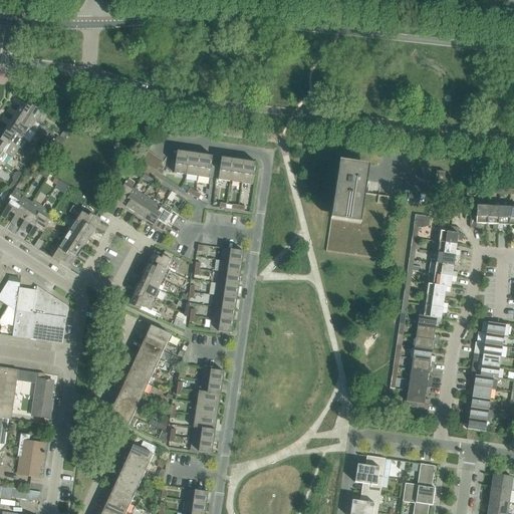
[(20,107),(16,112),(25,117),(26,115),(36,122),(43,110),(32,104),(31,106),(16,96),(12,102),(17,105),(20,107)]
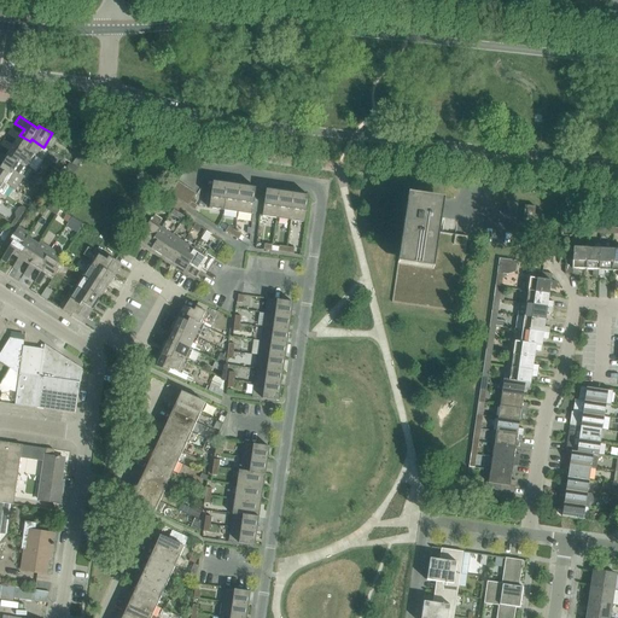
[(16,140),(12,146),(23,153),(24,150),(34,156),(34,157),(36,158),(44,147),(31,139),(30,141),(19,135),(11,129),(7,135),(13,139),(16,140)]
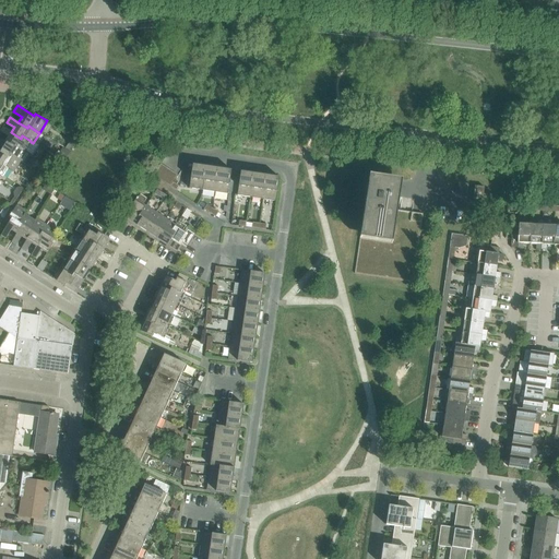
[(21,139),(11,132),(3,127),(0,132),(6,135),(9,137),(6,142),(14,149),(15,145),(24,151),(33,156),(38,146),(33,143),(31,142),(31,141),(22,135),(21,139)]
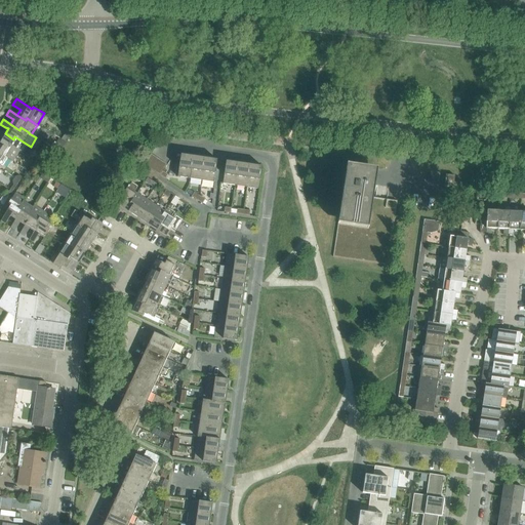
[(0,130),(0,136),(2,137),(0,140),(0,143),(7,148),(9,146),(19,153),(27,157),(33,148),(31,147),(23,142),(14,136),(13,139),(5,133),(0,130)]
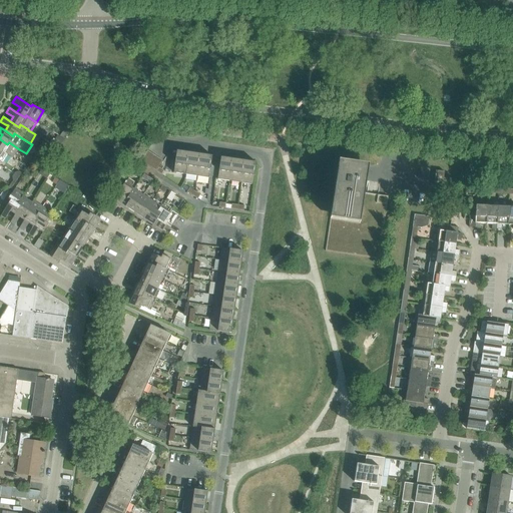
[(7,144),(0,139),(0,152),(2,154),(3,152),(8,155),(13,158),(19,149),(9,142),(7,144)]
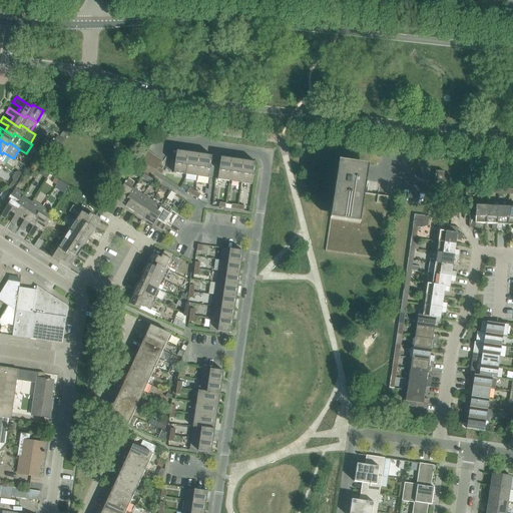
[(147,150),(140,161),(145,164),(152,153),(147,150)]
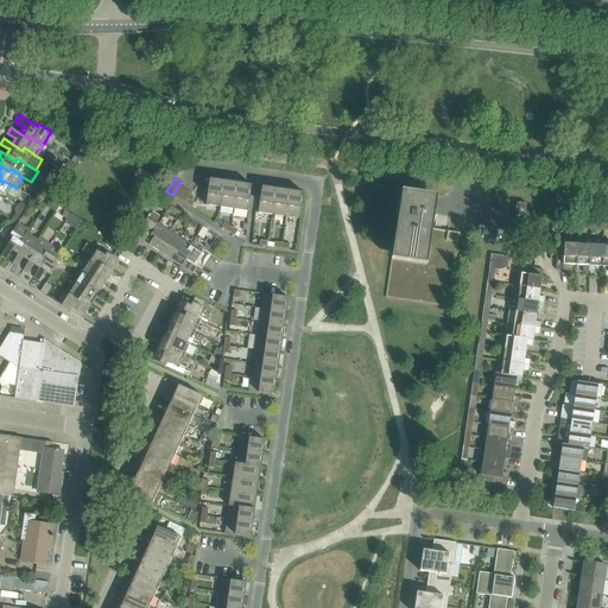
[(209,179),(206,206),(220,207),(223,181),(209,179)]
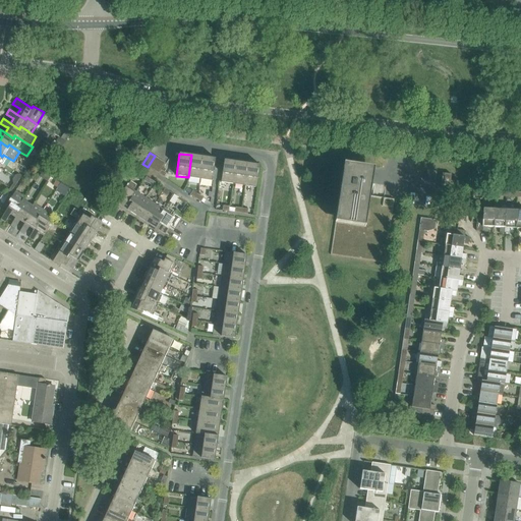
[(191,155),(188,177),(200,179),(204,157),(191,155)]
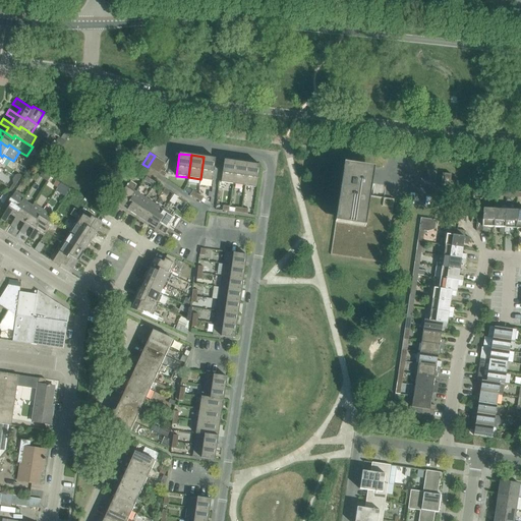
[(155,156),(148,167),(153,171),(160,160),(155,156)]
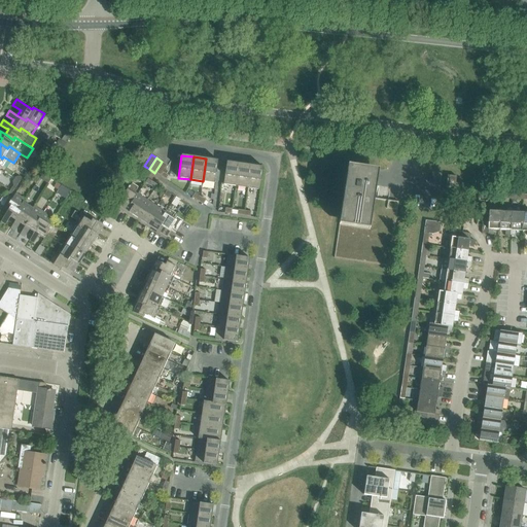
[(206,159),(203,181),(214,183),(218,161),(206,159)]
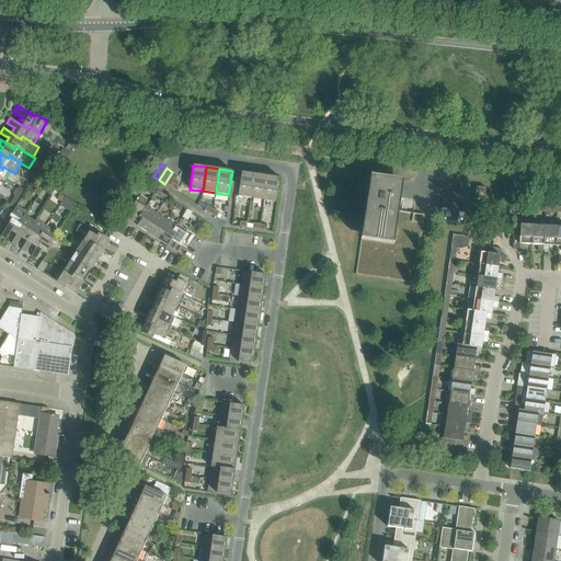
[(172,172),(164,184),(170,187),(173,183),(179,175),(172,172)]
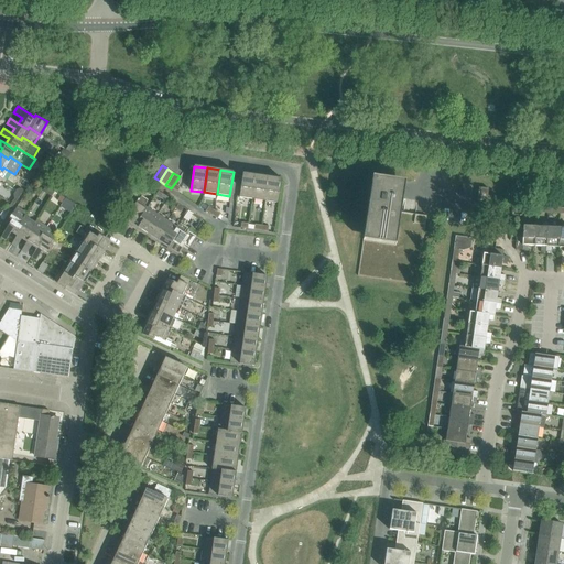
[(242,173),(239,197),(252,199),(256,175),(242,173)]
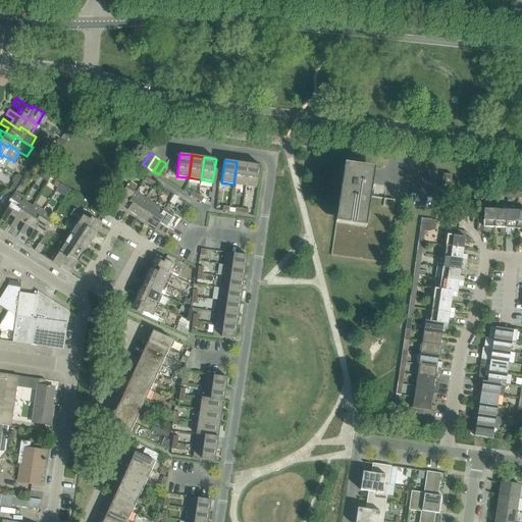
[(237,162),(233,185),(246,186),(249,164),(237,162)]
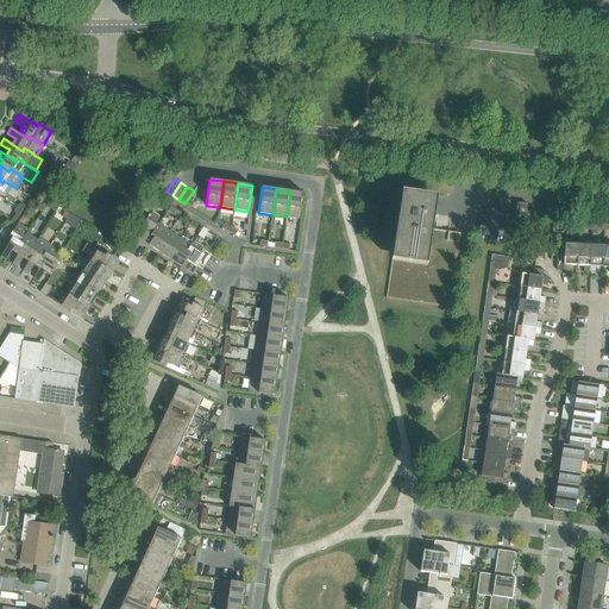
[(290,192),(287,217),(300,219),(305,193),(290,192)]
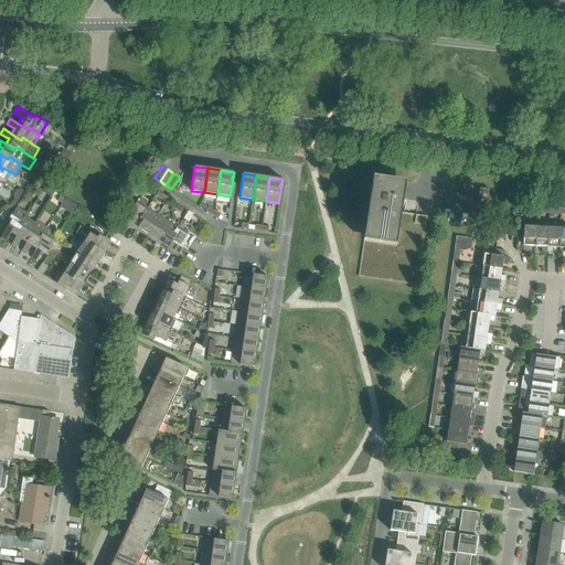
[(401,212),(403,200),(406,182),(373,178),(365,225),(359,277),(417,285),(427,216),(401,212)]
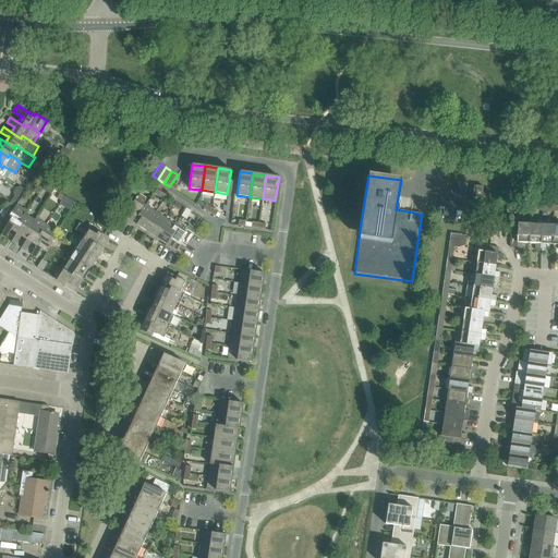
[(472,203),(482,204),(483,186),(474,185),(472,203)]
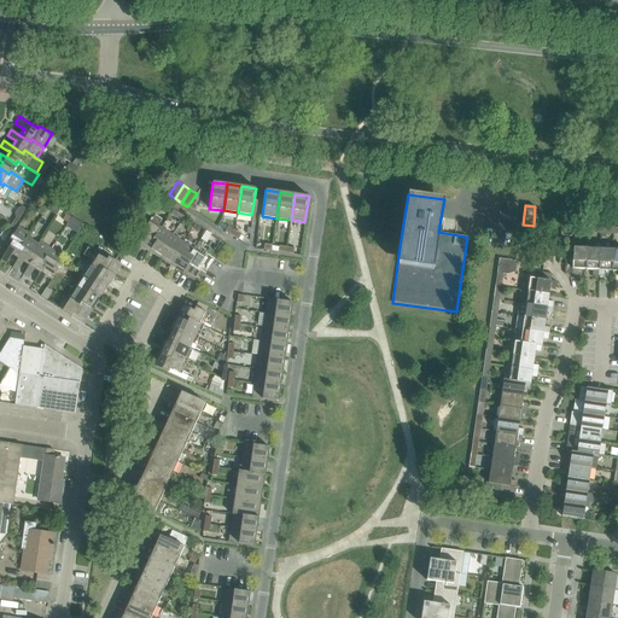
[(185,216),(174,209),(172,214),(182,221),(185,216)]
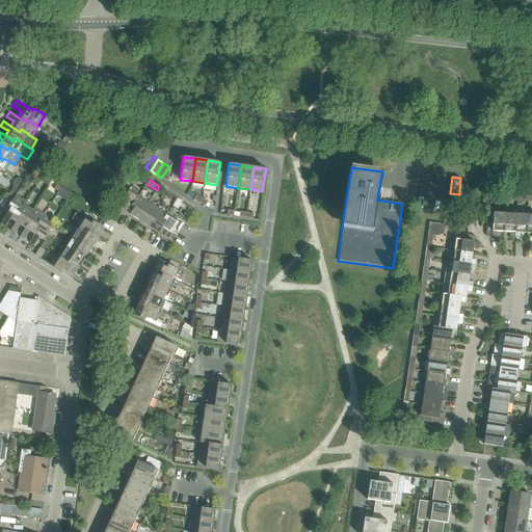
[(58,192),(57,195),(65,201),(70,192),(61,187),(58,192)]
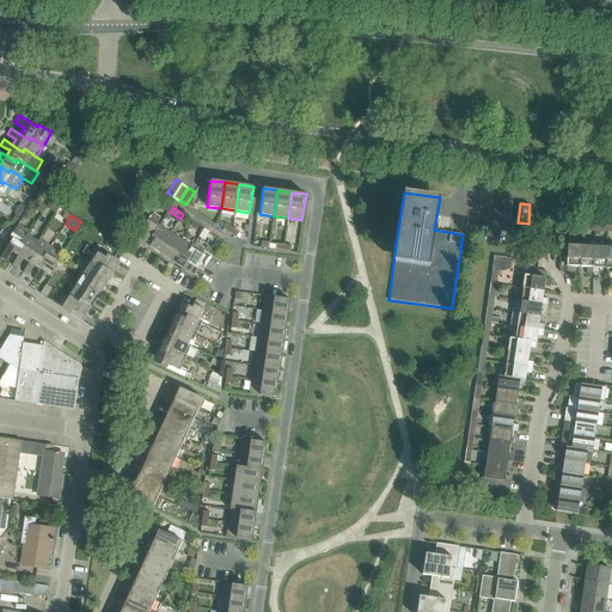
[(141,230),(144,230),(145,231),(138,243),(148,250),(157,238),(153,236),(161,224),(151,216),(141,230)]
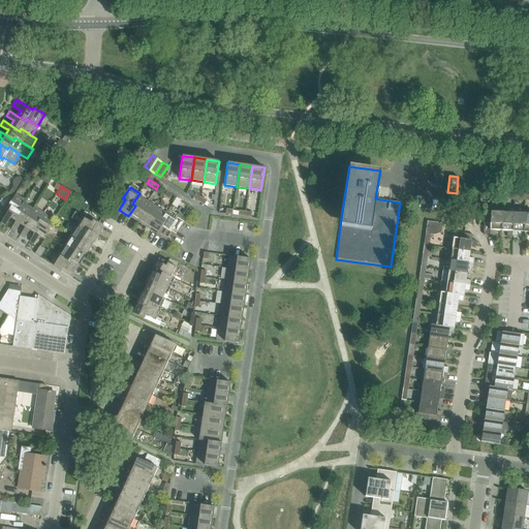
[(142,210),(147,201),(149,198),(139,193),(132,204),(135,206),(128,216),(137,222),(145,212),(142,210)]
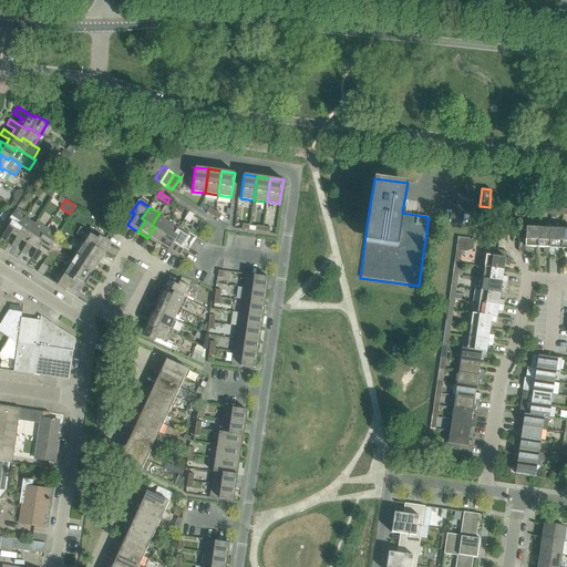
[(11,222),(7,230),(17,237),(22,229),(20,227),(27,218),(28,216),(17,208),(9,220),(11,222)]
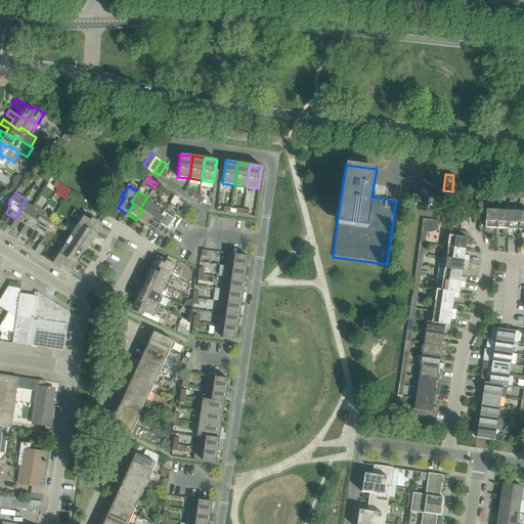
[(136,220),(145,226),(153,216),(149,214),(155,206),(145,200),(140,208),(143,210),(136,220)]
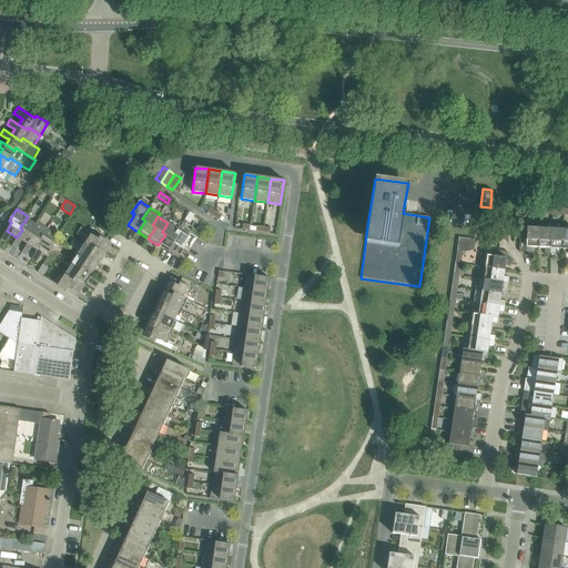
[(17,237),(11,246),(17,250),(22,241),(27,244),(32,235),(30,234),(37,224),(36,224),(27,219),(20,227),(22,230),(17,237)]
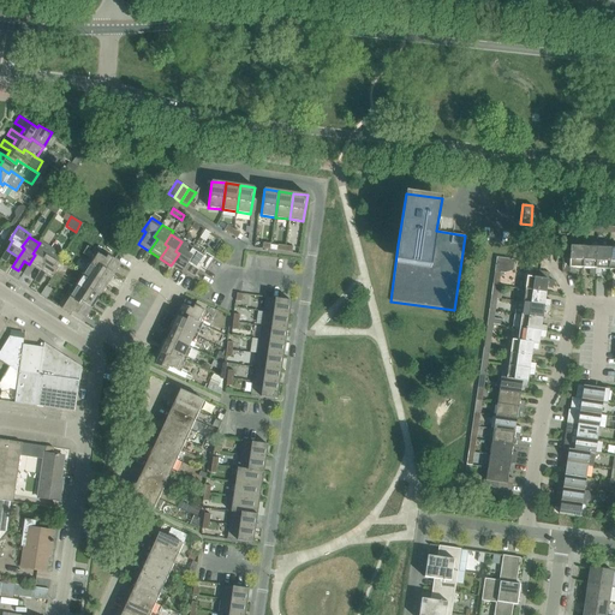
[(35,255),(29,264),(40,272),(47,262),(43,260),(52,248),(40,240),(39,243),(40,243),(33,254),(35,255)]
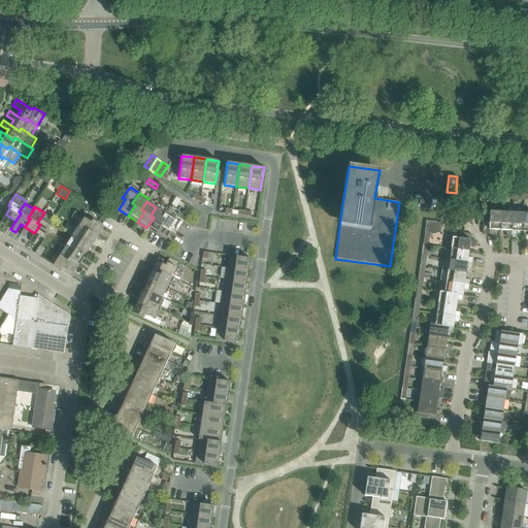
[(160,222),(166,213),(156,207),(151,216),(154,218),(146,228),(156,233),(163,223),(160,222)]
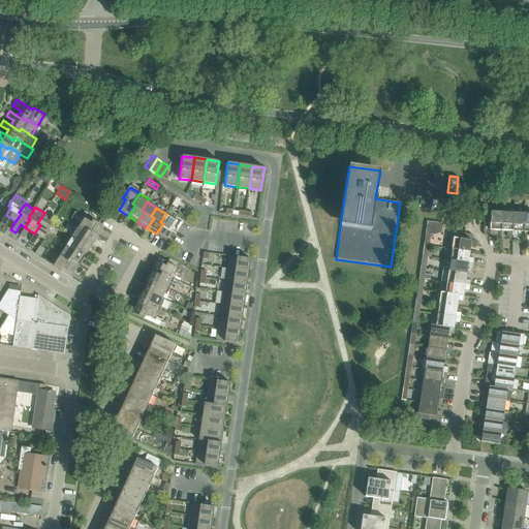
[(502,213),(500,230),(507,231),(507,236),(511,236),(514,213),(514,210),(509,210),(509,213),(502,213)]
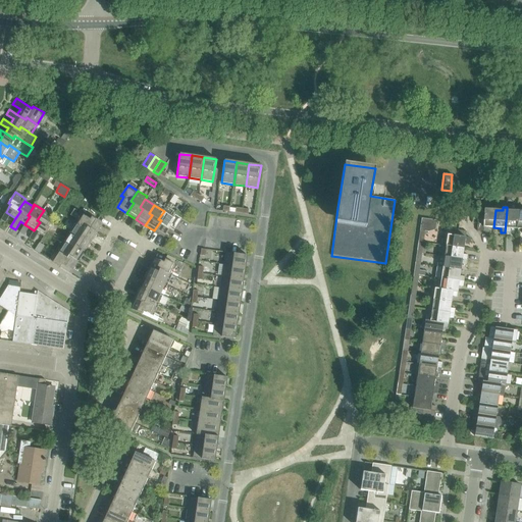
[(488,227),(493,227),(496,210),(484,209),(483,219),(477,219),(477,231),(488,232),(488,227)]
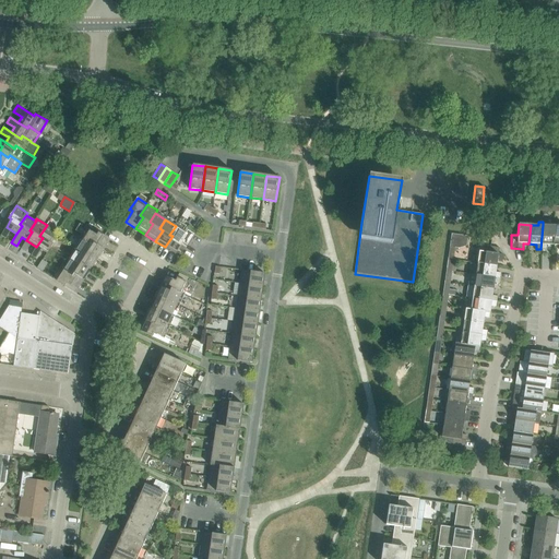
[(36,247),(31,254),(36,258),(42,250),(47,253),(52,245),(50,242),(57,232),(47,225),(39,236),(43,238),(36,247)]
